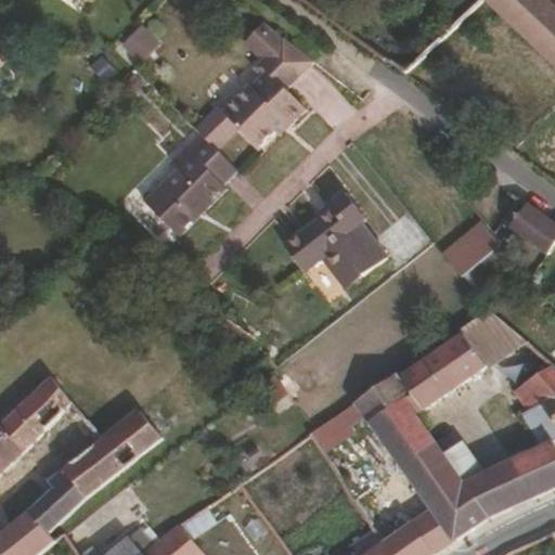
[(554,5),(549,0),(482,0),(482,1),(554,67),(554,5)]
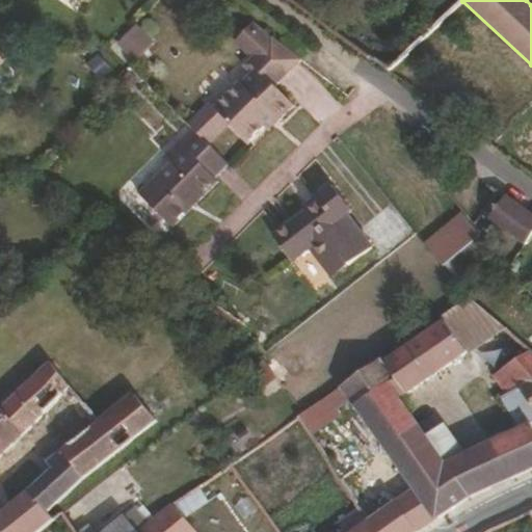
[(135,61),(155,43),(139,26),(120,44),(135,61)]
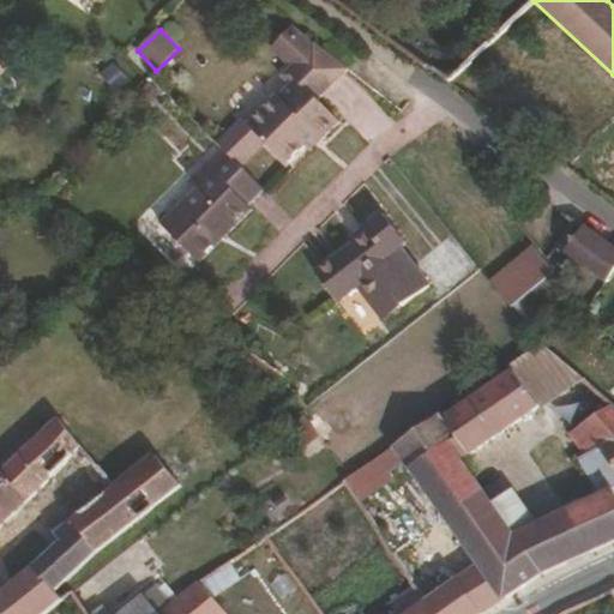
[(337,121),(314,100),(344,70),(311,40),(278,73),(289,84),(248,128),(284,163),(300,146),(313,133),(319,139),(337,121)]
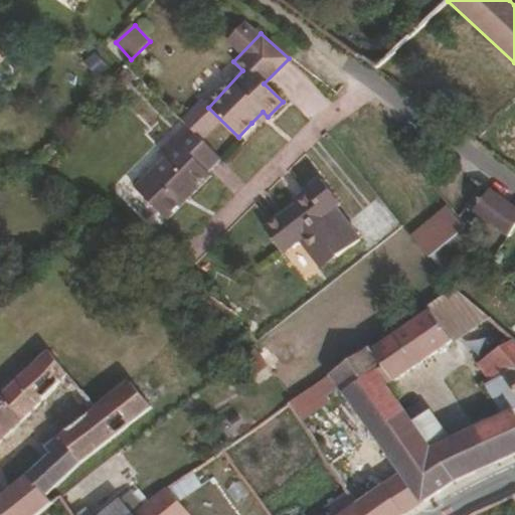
[(258,128),(268,117),(263,112),(251,123),(258,128)]
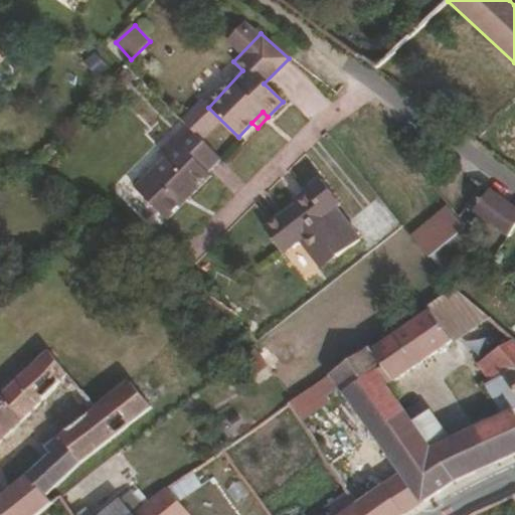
[(168,219),(223,163),(184,124),(170,139),(178,146),(166,158),(136,190),(168,219)]
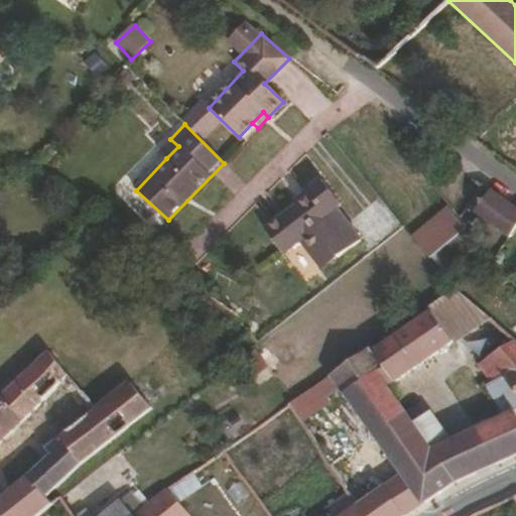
[(166,158),(178,146),(170,139),(159,152),(166,158)]
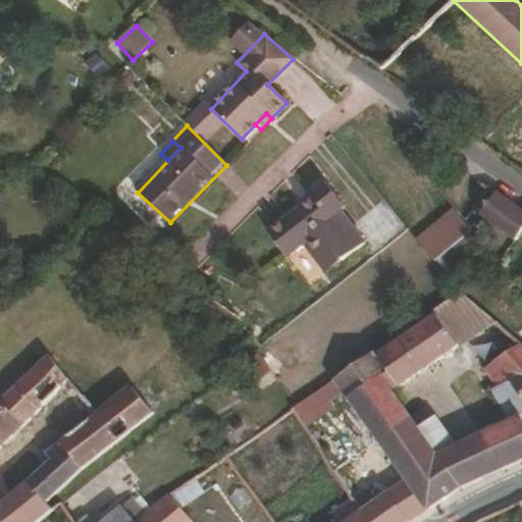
[(352,250),(325,217),(330,213),(310,190),(288,207),(292,212),(248,247),(265,270),(281,257),(285,253),(298,267),(308,259),(321,274),(352,250)]
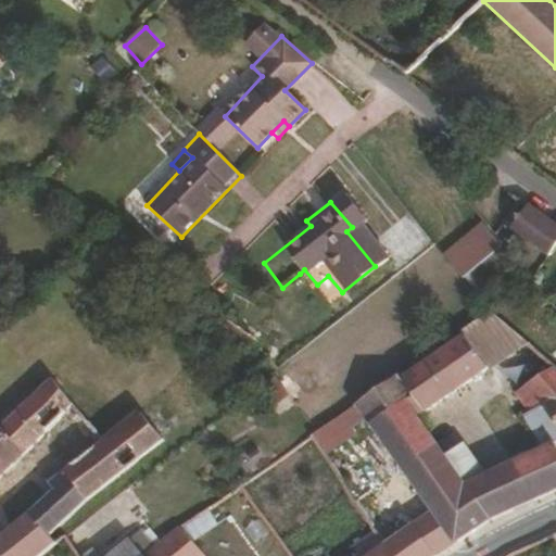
[(555,242),(555,226),(526,204),(509,228),(546,256),(555,242)]
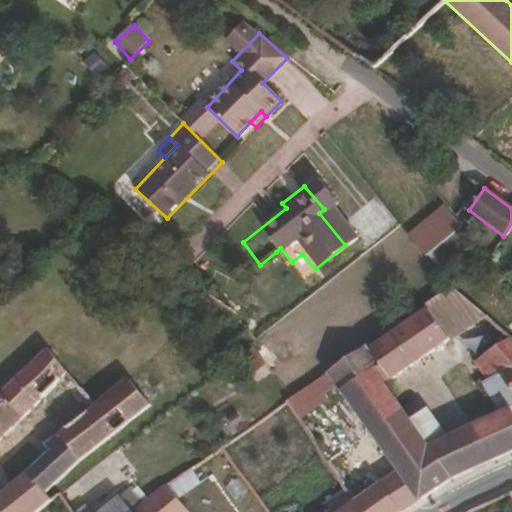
[(454,219),(437,198),(405,231),(422,251),(454,219)]
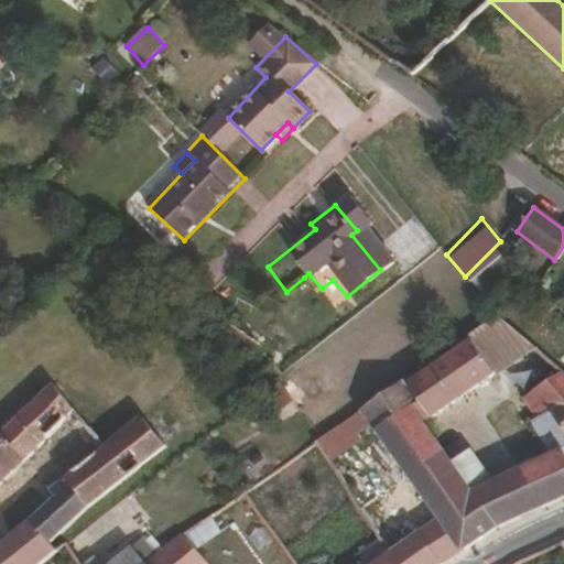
[(514,262),(502,247),(469,277),(483,292),(514,262)]
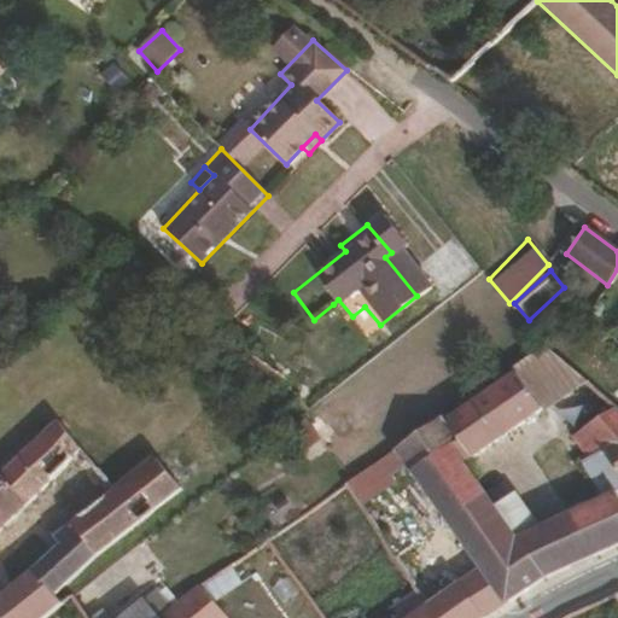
[(380,325),(365,307),(353,316),(338,299),(333,304),(361,340),(380,325)]
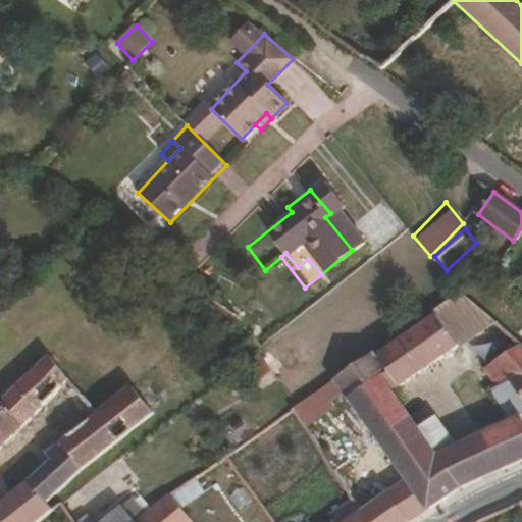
[(521,345),(460,291),(432,312),(435,317),(381,354),(377,349),(337,377),(353,401),(377,438),(333,471),(352,500),(363,515),(367,521),(407,521),(460,488),(521,459),(521,345)]
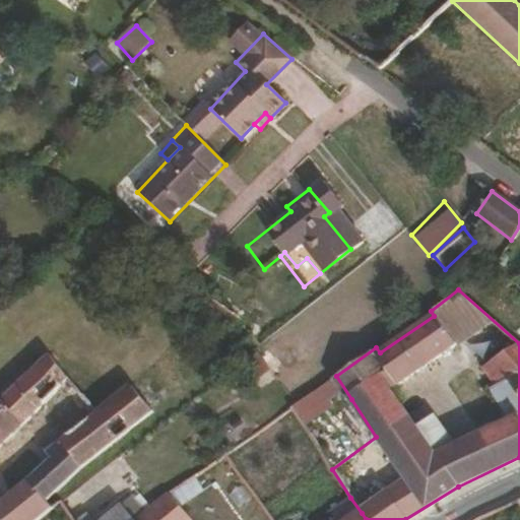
[(269,368),(264,353),(242,364),(247,377),(269,368)]
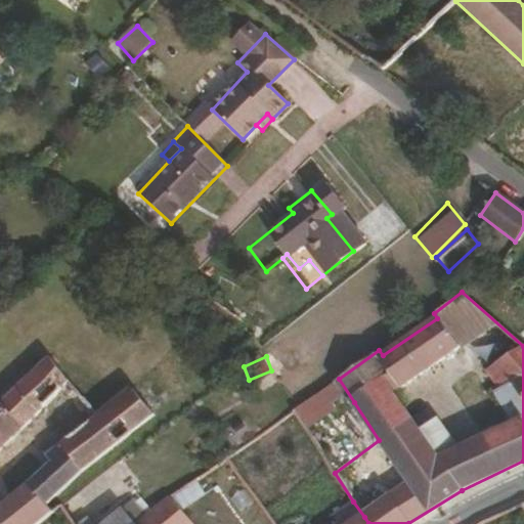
[(82,396),(96,384),(78,363),(64,376),(51,358),(1,404),(0,402),(0,454),(40,420),(62,445),(47,459),(51,463),(0,507),(0,523),(37,523),(53,513),(45,501),(85,473),(149,417),(131,391),(98,415),(82,396)]
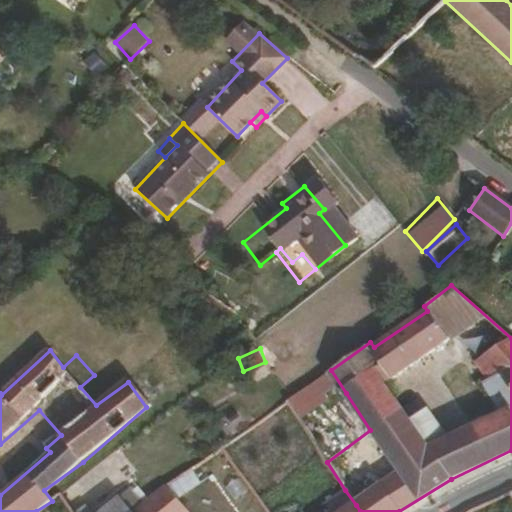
[(166,391),(147,367),(128,382),(146,407),(166,391)]
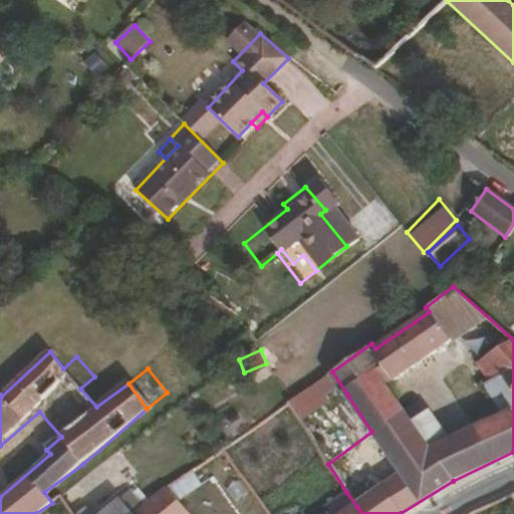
[(303,426),(347,395),(332,371),(289,405),(303,426)]
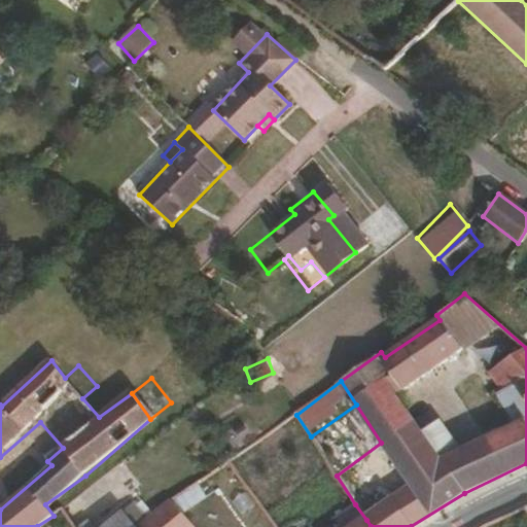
[(184,515),(219,491),(209,476),(172,501),(184,515)]
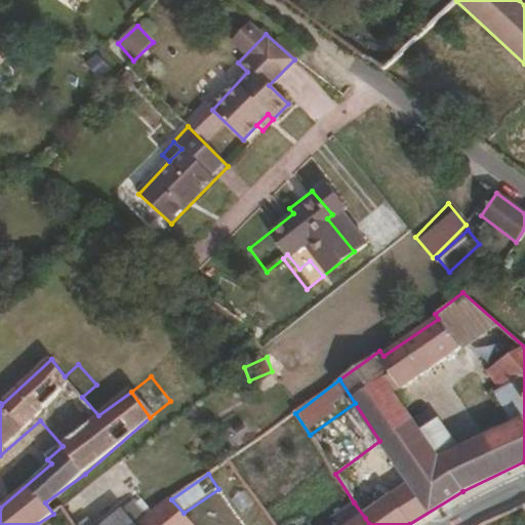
[(196,524),(184,513),(171,499),(139,524),(196,524)]
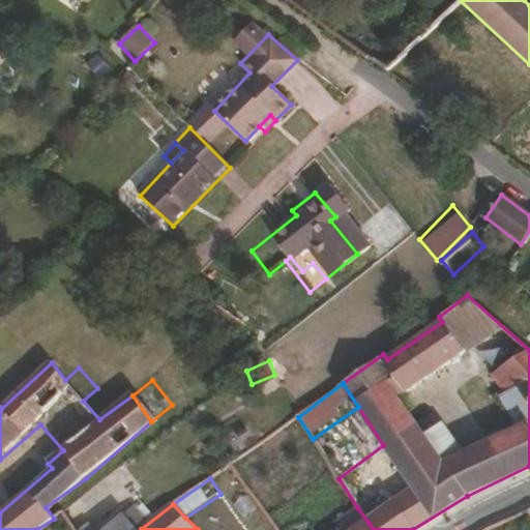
[(356,529),(369,523),(357,507),(336,521),(342,529),(356,529)]
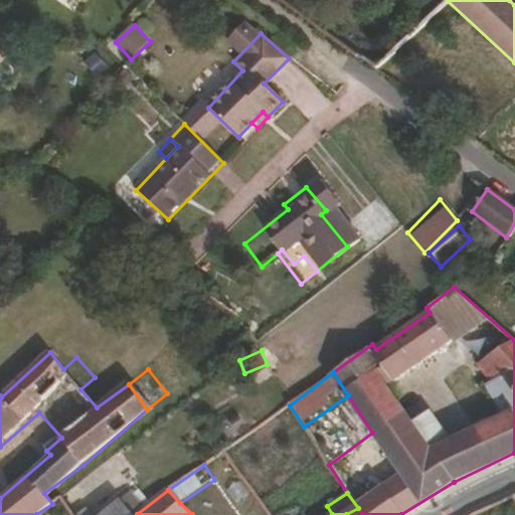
[(64,514),(71,510),(61,496),(52,504),(59,514),(64,514)]
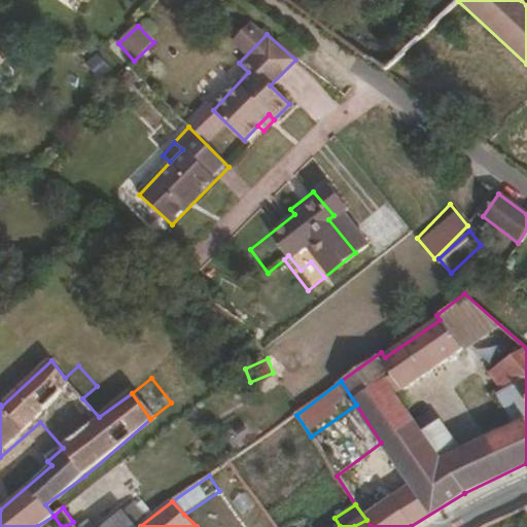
[(133,526),(123,515),(104,526),(77,526),(73,522),(66,526),(61,526),(54,516),(37,526),(133,526)]
